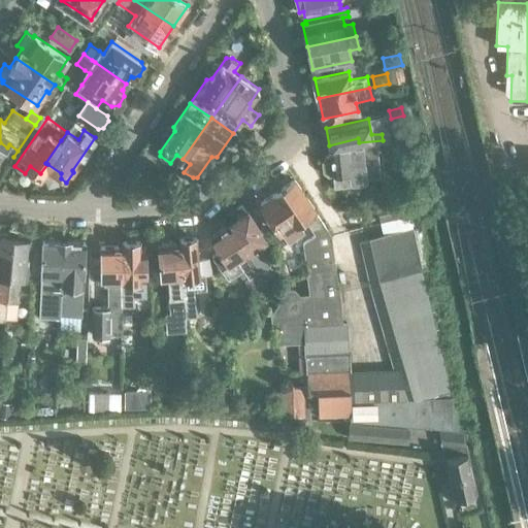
[(0,158),(4,152),(13,157),(18,151),(9,144),(7,147),(0,142),(0,158)]
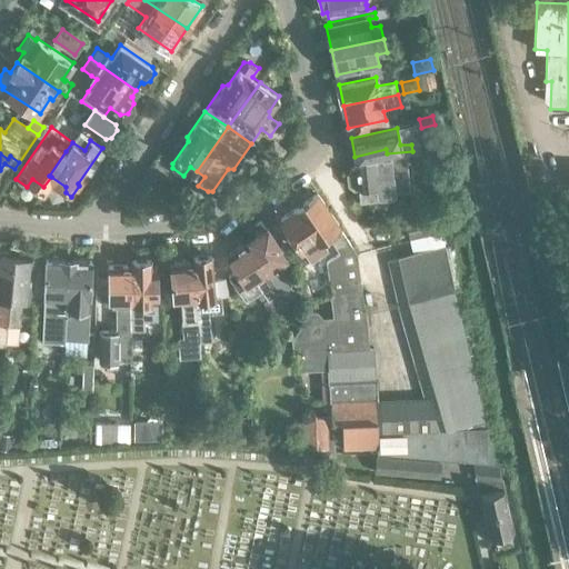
[(409,189),(406,156),(389,157),(389,156),(355,160),(356,168),(351,168),(347,173),(348,185),(353,189),(358,188),(359,201),(378,200),(377,192),(381,196),(390,195),(393,190),(401,190),(409,189)]
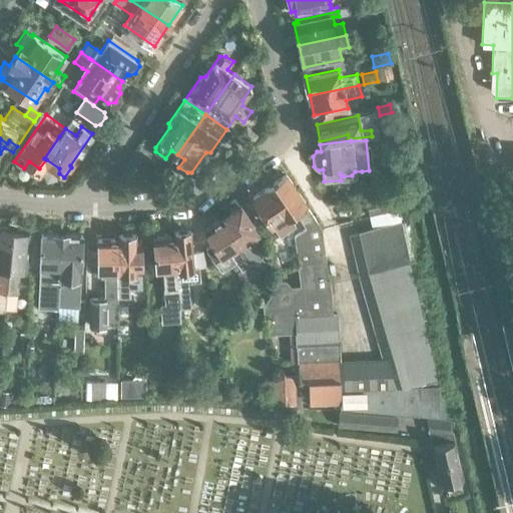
[(318,222),(306,203),(307,203),(287,174),(253,196),(273,225),(265,231),(271,239),(279,232),(281,235),(296,226),(292,220),(296,217),(298,220),(300,218),(306,227),(318,222)]
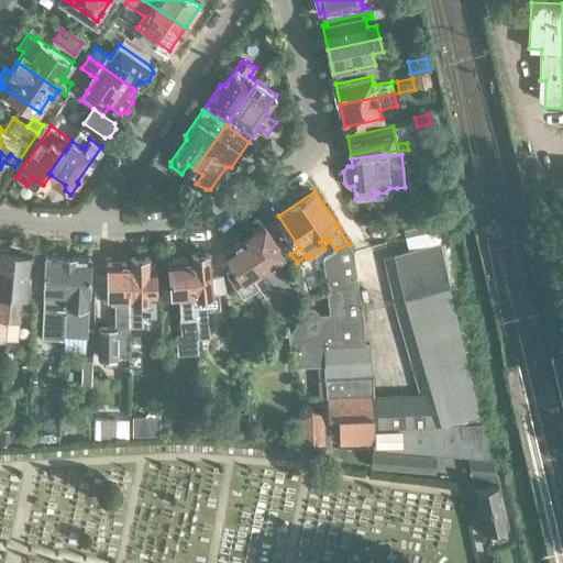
[(430,216),(432,228),(446,224),(443,213),(430,216)]
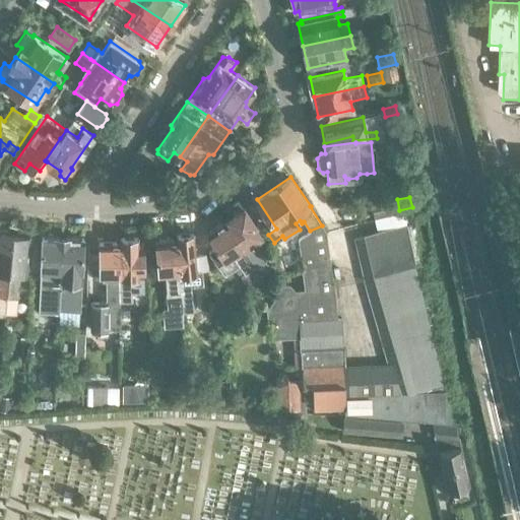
[(399,212),(399,210),(397,199),(397,198),(371,203),(374,217),(399,212)]
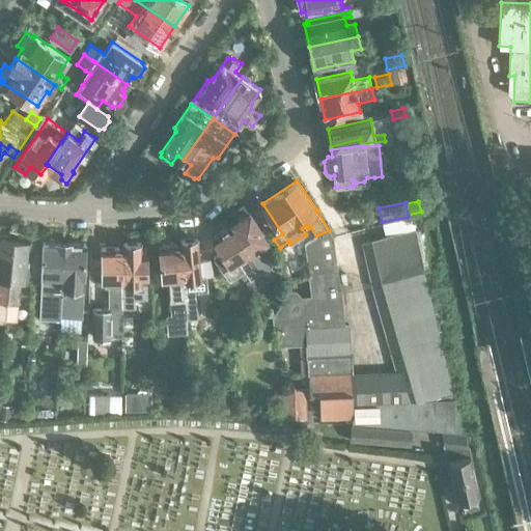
[(234,223),(230,226),(260,273),(261,273),(268,275),(272,273),(271,266),(272,264),(261,249),(269,244),(258,228),(260,227),(250,212),(233,222),(234,223)]
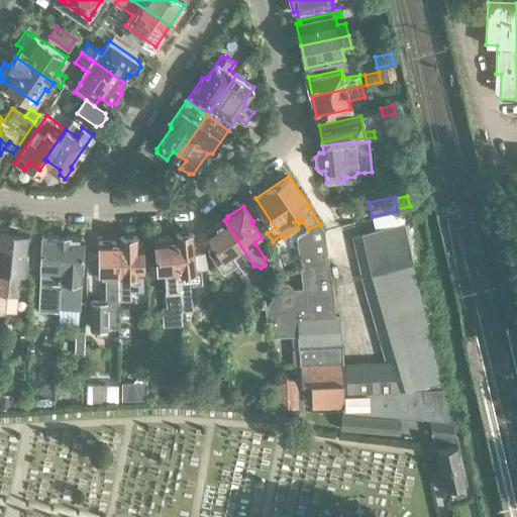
[(249,284),(253,266),(224,220),(206,232),(216,246),(209,251),(217,264),(223,274),(234,268),(237,272),(239,271),(241,274),(239,275),(246,286),(249,284)]
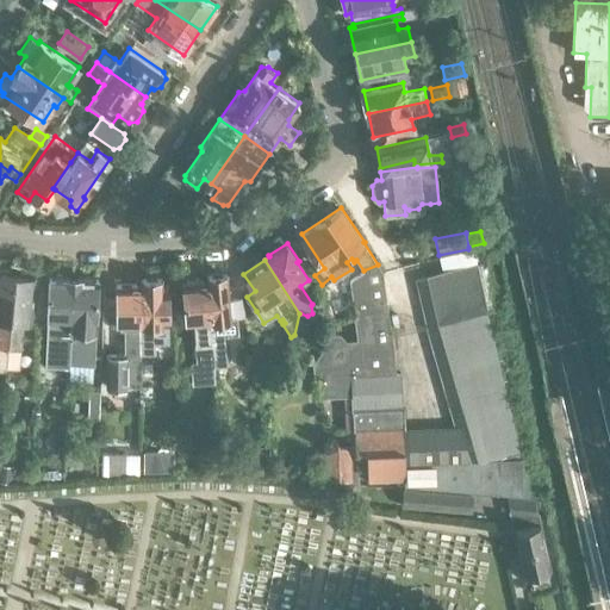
[(350,374),(394,372),(391,284),(378,265),(363,271),(349,280),(358,338),(347,341),(338,332),(331,334),(325,343),(323,344),(324,347),(313,363),(313,379),(321,378),(322,397),(344,396),(347,437),(353,437),(350,374)]
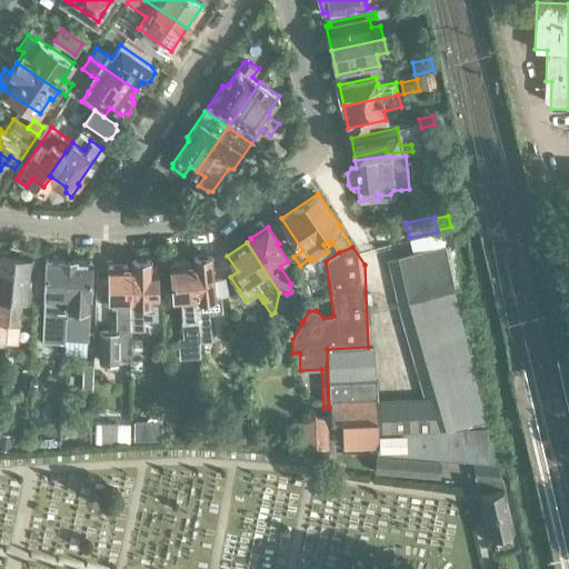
[(11,256),(8,252),(1,251),(0,252),(0,346),(6,347),(6,341),(8,325),(13,256),(11,256)]
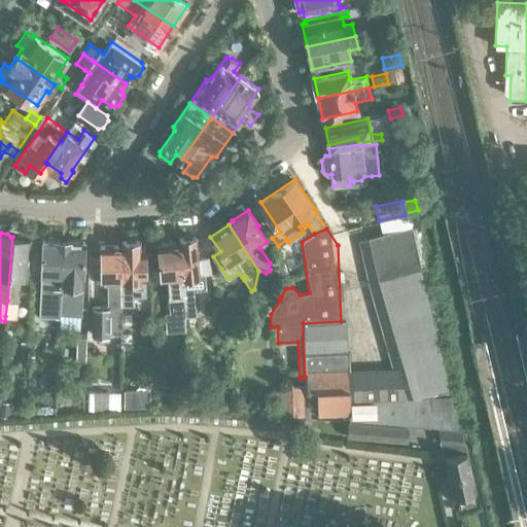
[(5,316),(16,317),(19,302),(21,277),(27,278),(31,239),(28,239),(26,235),(20,235),(15,237),(12,237),(7,301),(5,316)]
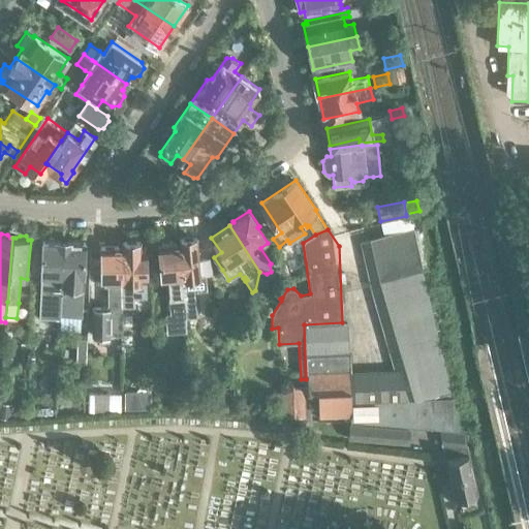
[(200,259),(199,239),(182,240),(182,245),(185,279),(182,279),(183,296),(185,296),(186,318),(197,317),(194,279),(201,278),(201,273),(207,273),(207,272),(209,272),(208,259),(200,259)]
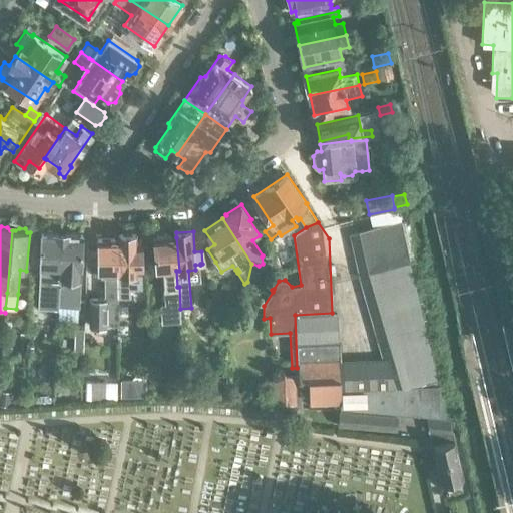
[(59,292),(63,233),(57,232),(56,234),(42,233),(40,268),(48,268),(46,291),(59,292)]
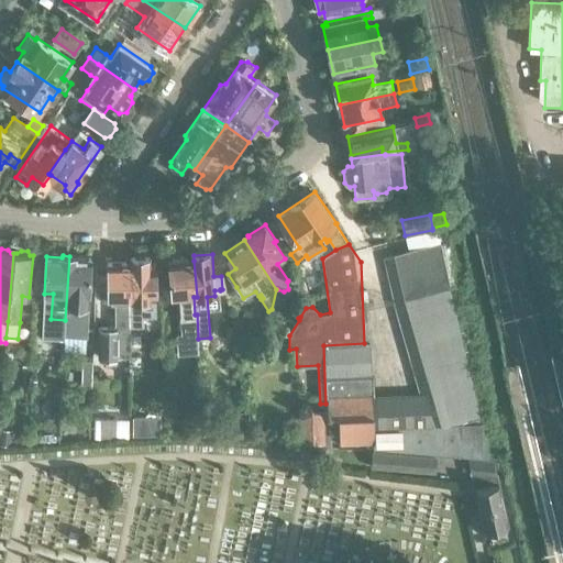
[(88,309),(88,296),(90,260),(75,258),(75,256),(69,256),(65,320),(64,339),(78,340),(79,320),(79,309),(88,309)]
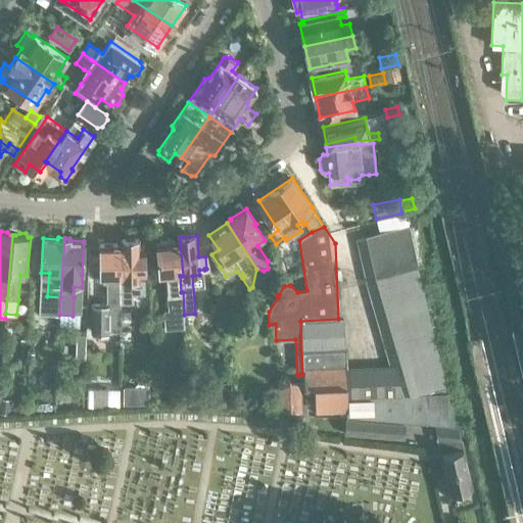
[(120,278),(120,303),(132,303),(132,279),(144,279),(144,244),(140,244),(140,239),(122,239),(122,245),(123,278),(120,278)]
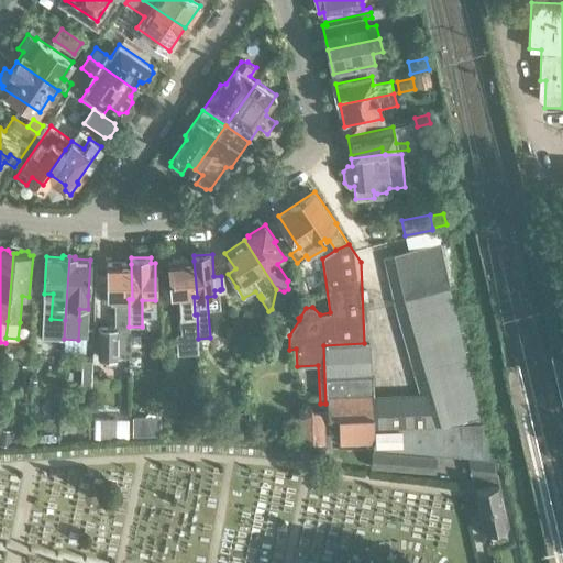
[(197,297),(194,261),(169,262),(173,299),(179,298),(181,340),(198,339),(197,315),(195,315),(194,297),(197,297)]
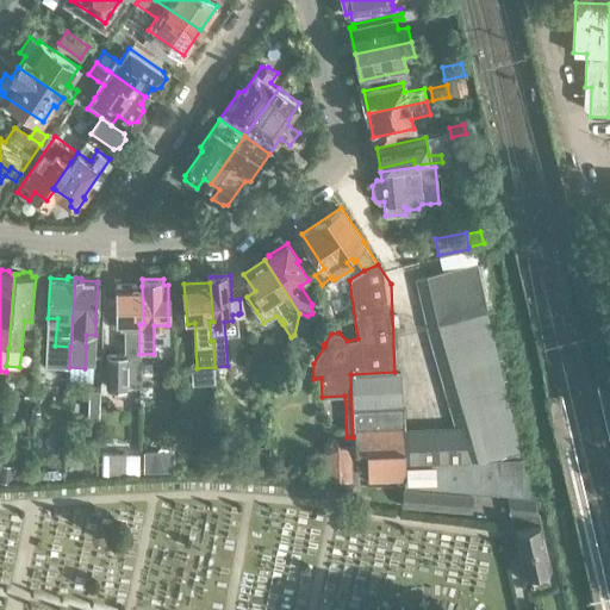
[(139,354),(139,324),(143,324),(142,286),(117,286),(117,325),(126,325),(126,359),(122,359),(122,387),(126,387),(139,387),(139,354)]
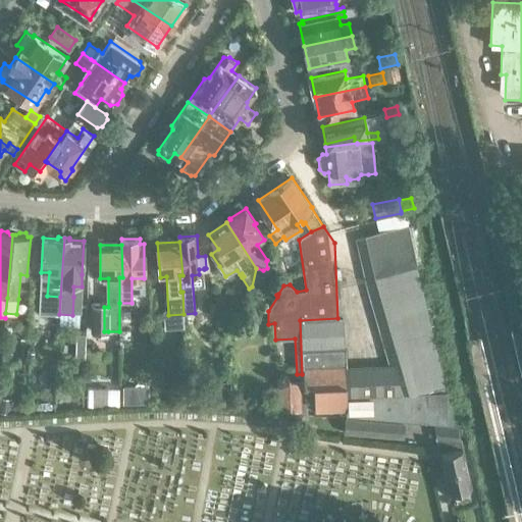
[(279,274),(285,272),(280,256),(274,258),(279,274)]
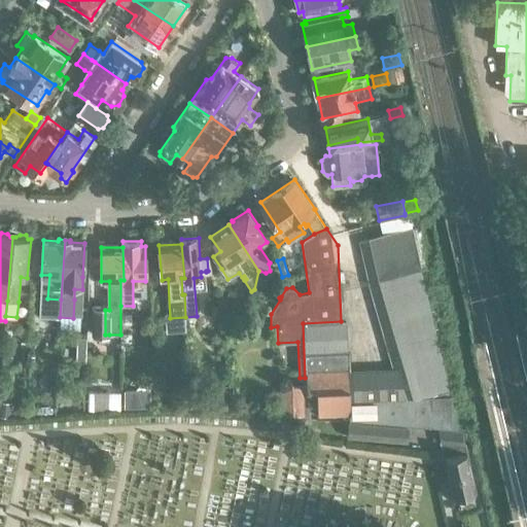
[(305,367),(305,378),(305,383),(306,390),(308,406),(316,406),(317,415),(349,414),(349,419),(457,428),(450,395),(420,269),(377,278),(400,362),(348,364),(346,321),(341,321),(303,323),(305,367)]
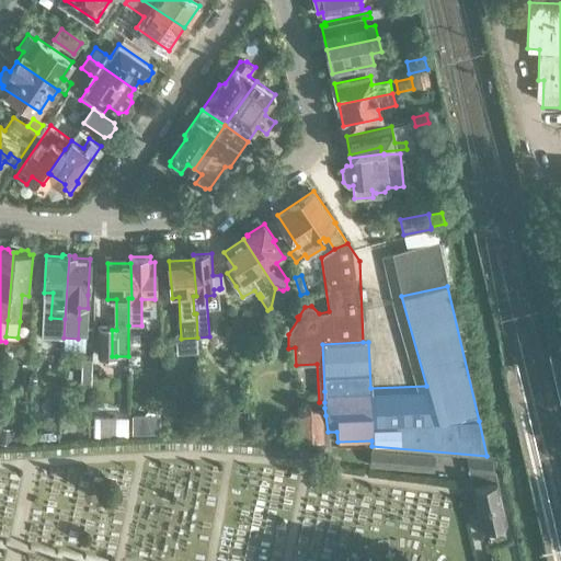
[(93,355),(106,355),(106,330),(93,330),(93,355)]
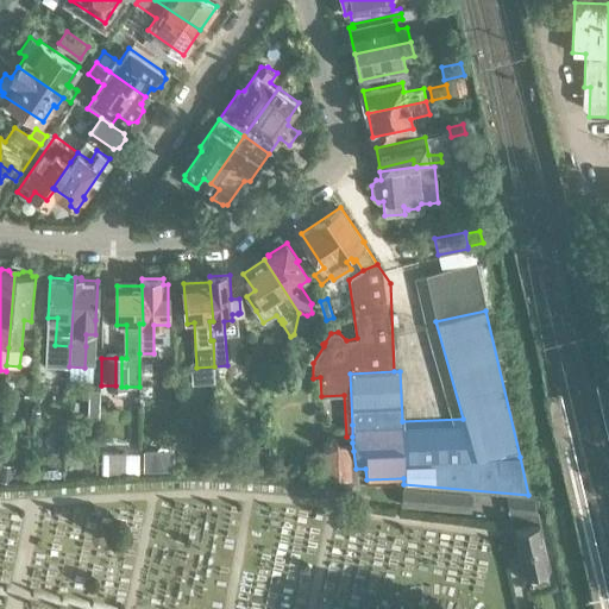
[(271,363),(257,366),(258,378),(272,369),(271,363)]
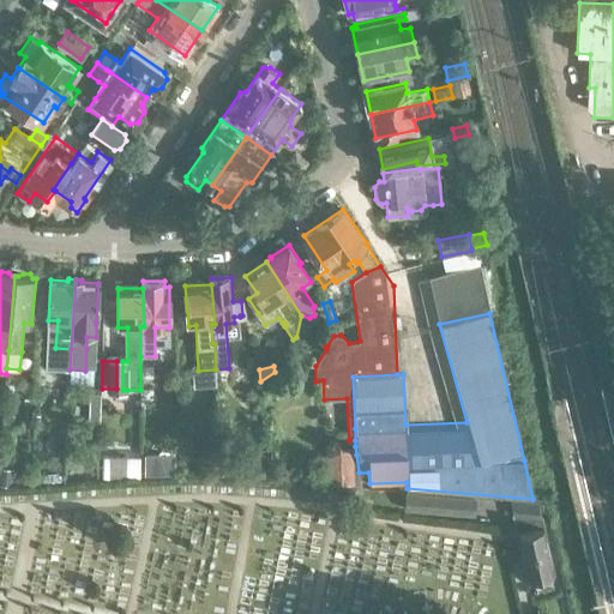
[(356,455),(355,446),(325,447),(326,482),(356,480),(356,455)]
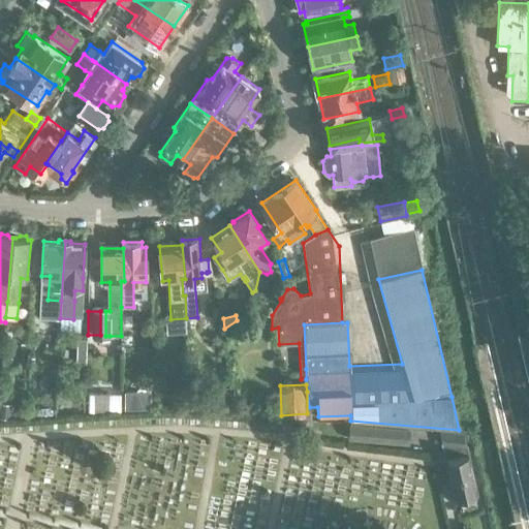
[(89,413),(122,413),(122,393),(89,393),(89,413)]
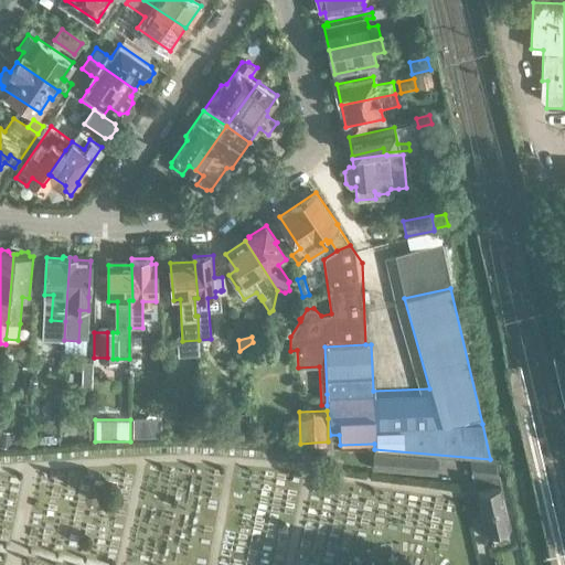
[(54,435),(50,435),(28,436),(29,447),(50,446),(60,446),(60,437),(57,437),(55,437),(55,435),(54,435)]
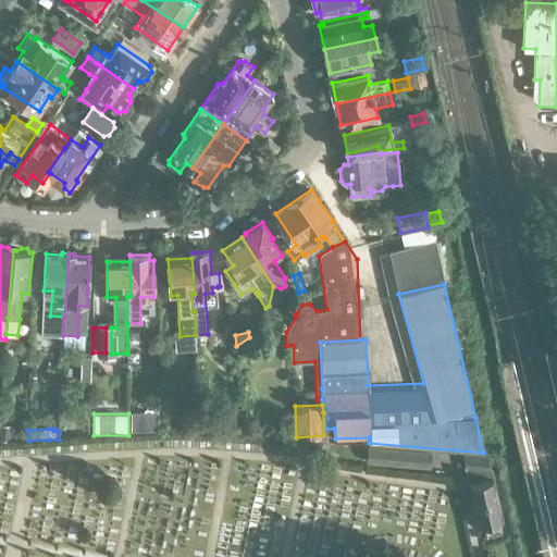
[(81,429),(69,429),(69,437),(81,437),(81,429)]
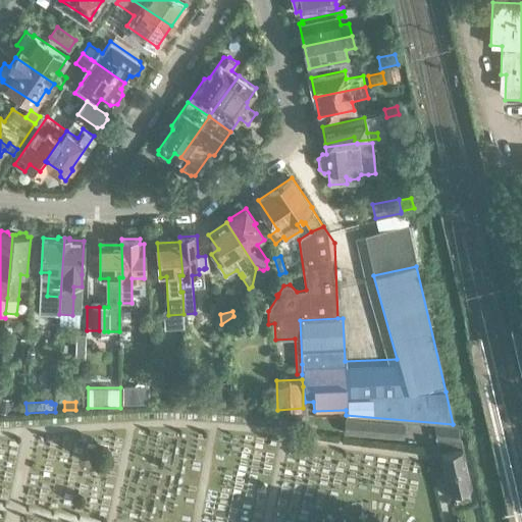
[(390,420),(347,416),(345,432),(389,436),(390,420)]
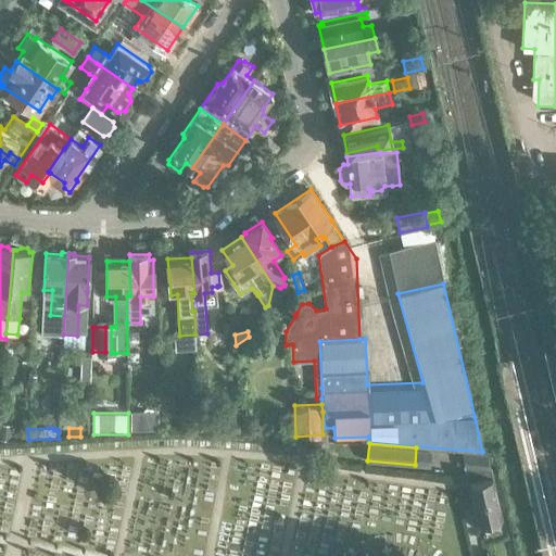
[(460,452),(477,522),(500,518),(485,455),(460,452)]
